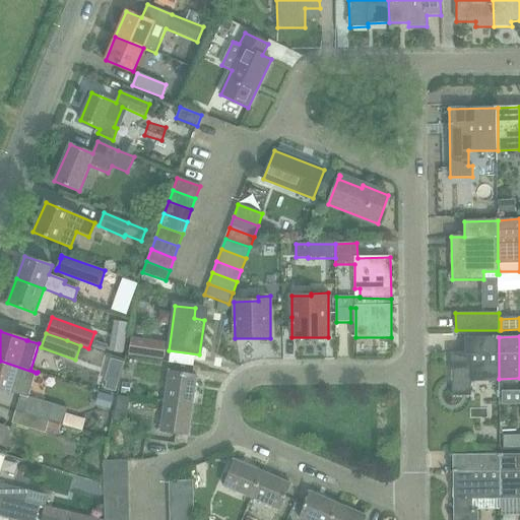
[(472,379),(499,379),(499,337),(465,338),(465,353),(452,353),(453,396),(473,396),(472,379)]
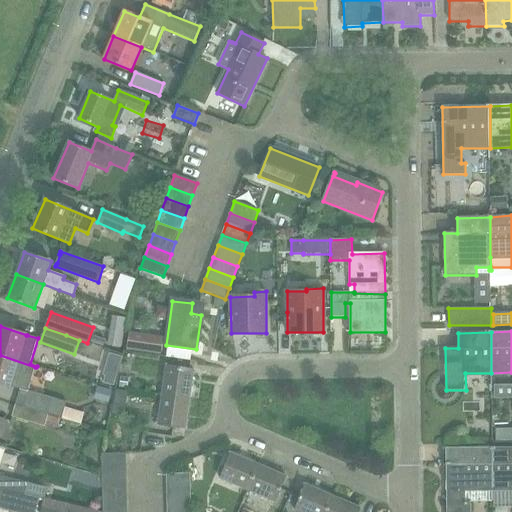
[(130,335),(128,349),(159,354),(161,340),(130,335)]
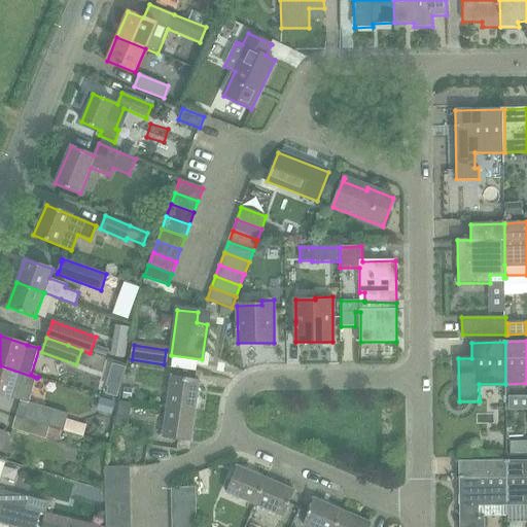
[(36,378),(0,365),(0,395),(21,401),(15,418),(49,428),(49,427),(83,437),(86,427),(67,421),(69,414),(29,402),(36,378)]
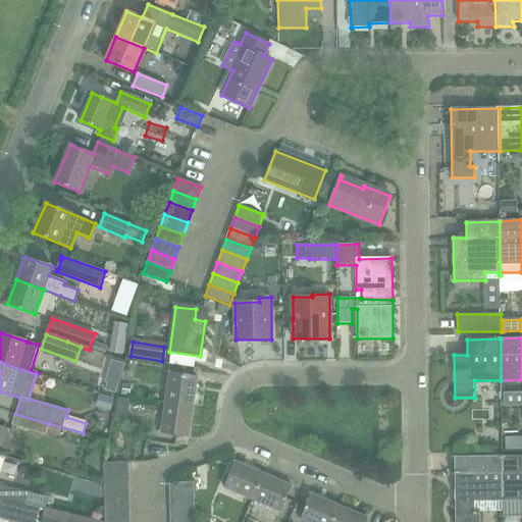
[(54,393),(60,370),(47,367),(42,389),(54,393)]
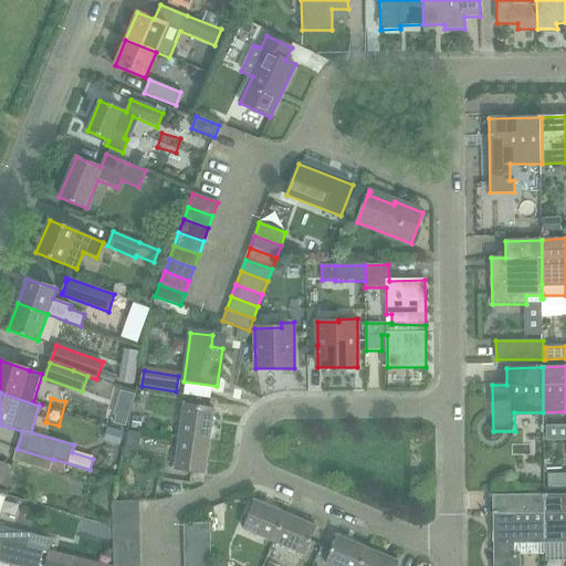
[(184,404),(179,438),(209,441),(213,408),(184,404)]
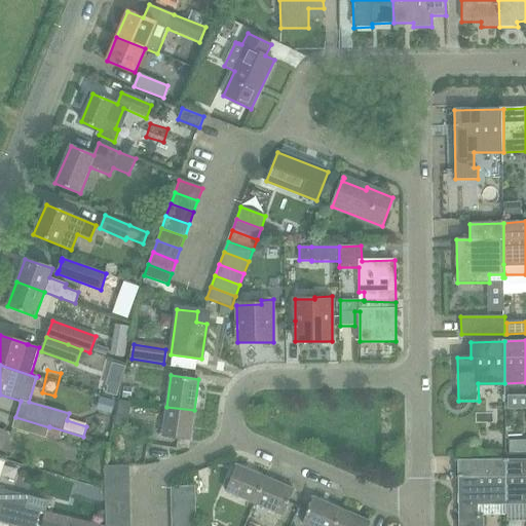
[(109,400),(126,406),(132,392),(114,386),(109,400)]
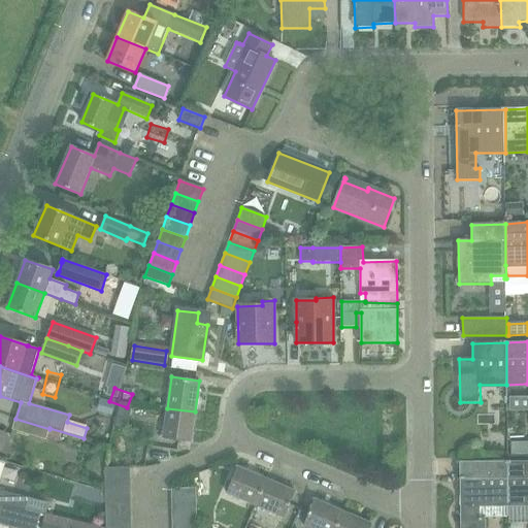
[(195,411),(167,408),(163,439),(191,443),(195,411)]
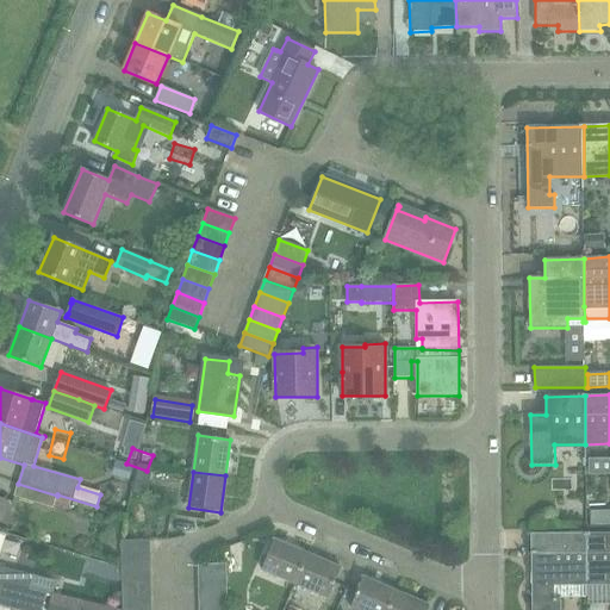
[(57,496),(18,484),(14,497),(53,509),(57,496)]
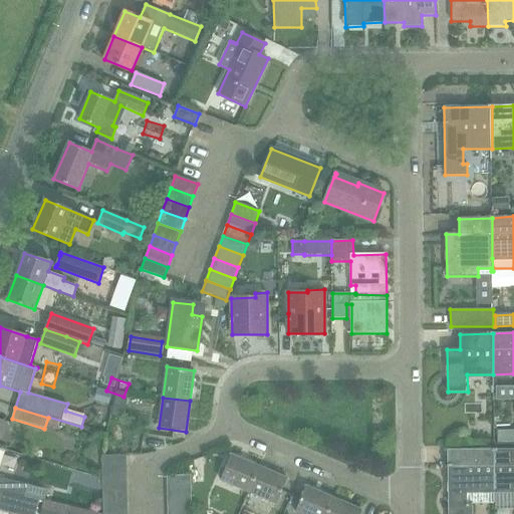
[(513,431),(498,432),(498,442),(513,441),(513,431)]
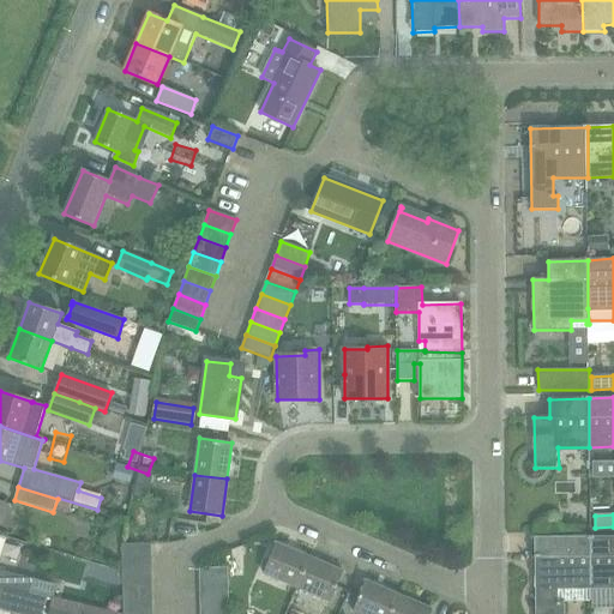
[(613,536),(606,537),(590,537),(590,587),(590,602),(590,606),(613,605),(613,536)]
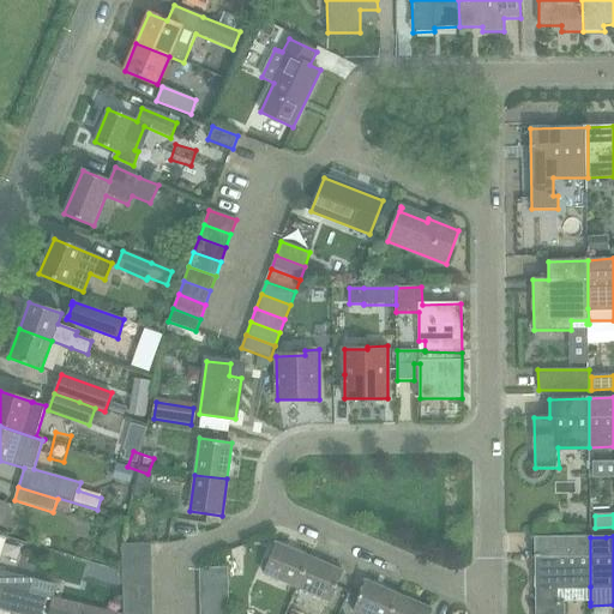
[(559,537),(535,537),(536,613),(564,613),(564,602),(590,602),(590,587),(590,537),(559,537)]
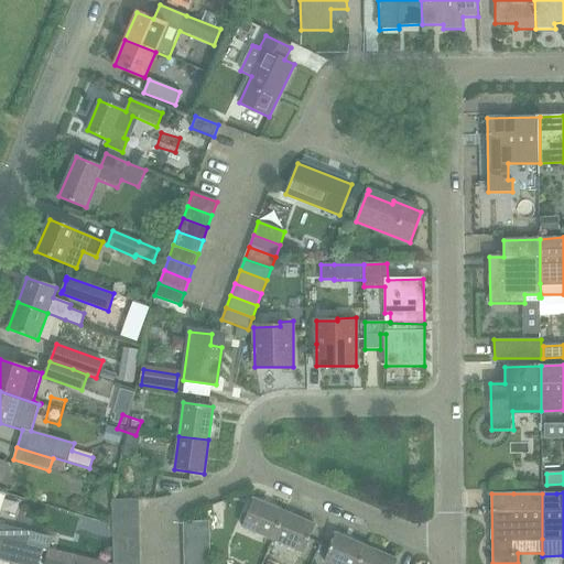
[(242,527),(262,535),(272,540),(283,512),(253,499),(242,527)]
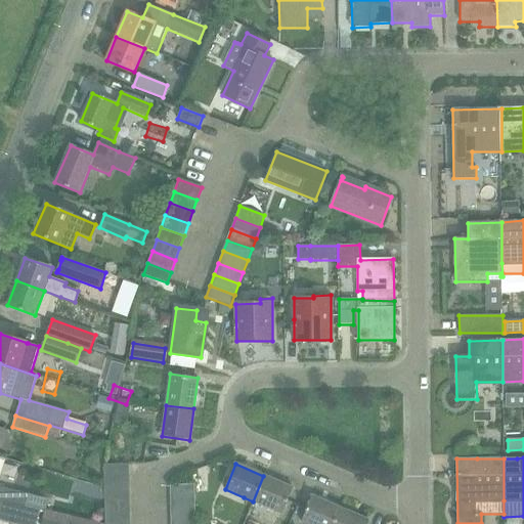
[(129,478),(129,465),(104,465),(104,478),(129,478)]
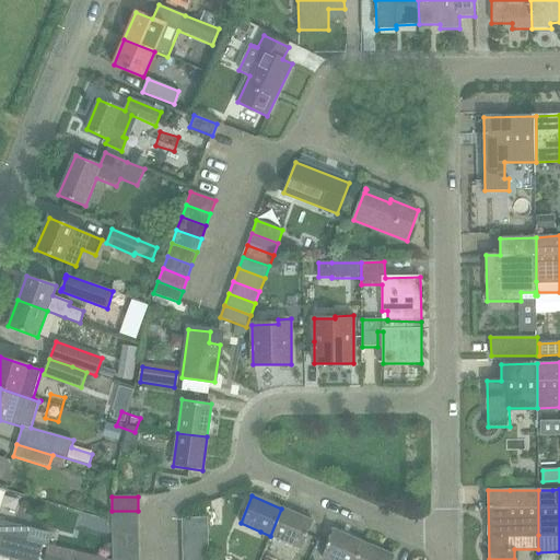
[(281,509),(270,536),(302,549),(313,522),(281,509)]
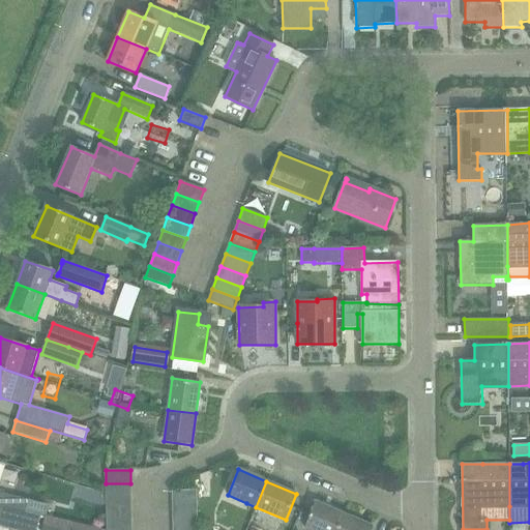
[(130,494),(130,483),(106,483),(107,495),(130,494)]
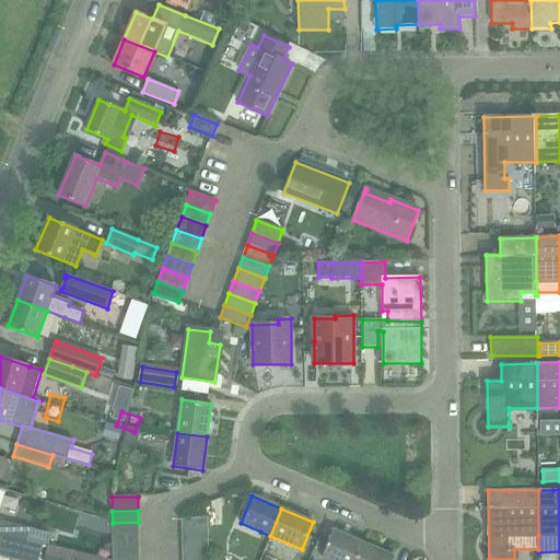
[(208,518),(182,518),(183,534),(208,533),(208,518)]
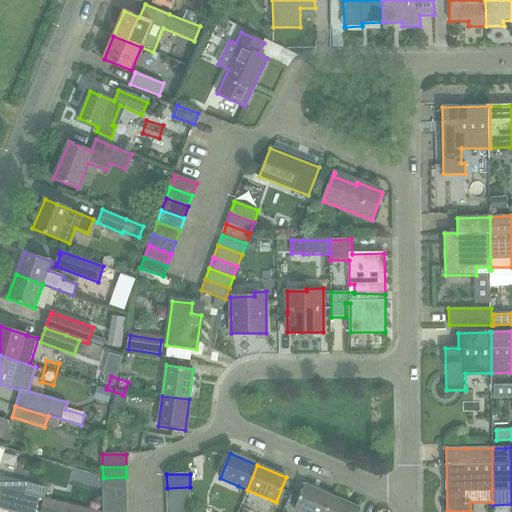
[(0,475),(0,488),(25,495),(31,496),(34,484),(14,479),(0,475)]
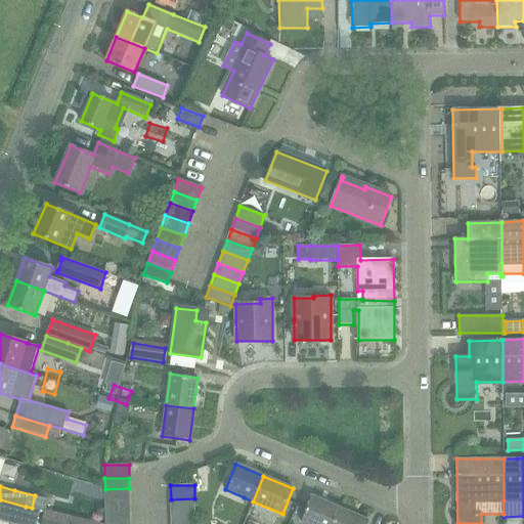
[(130,501),(129,488),(105,489),(105,501),(130,501)]
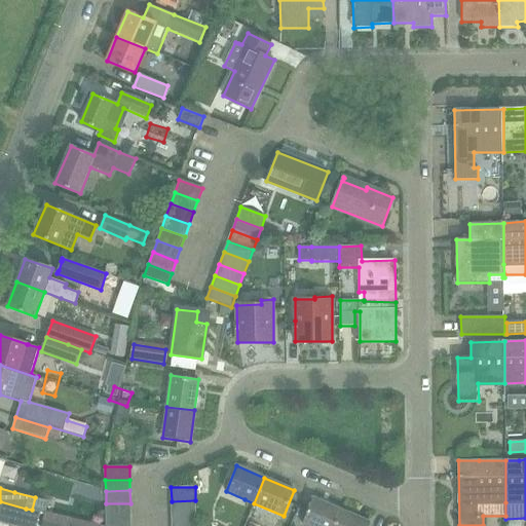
[(302,523),(308,525),(334,525),(341,511),(312,498),(302,523)]
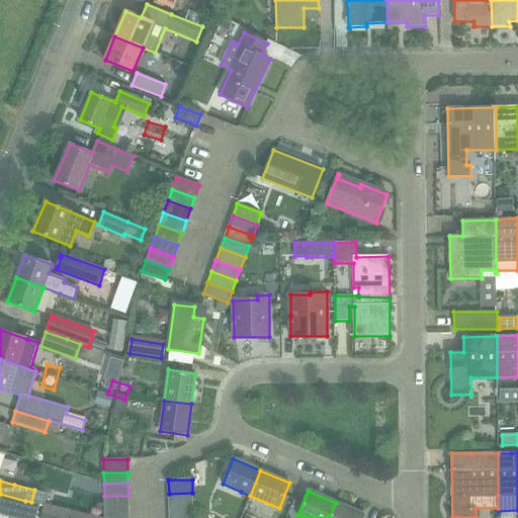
[(193,505),(192,493),(169,494),(169,506),(193,505)]
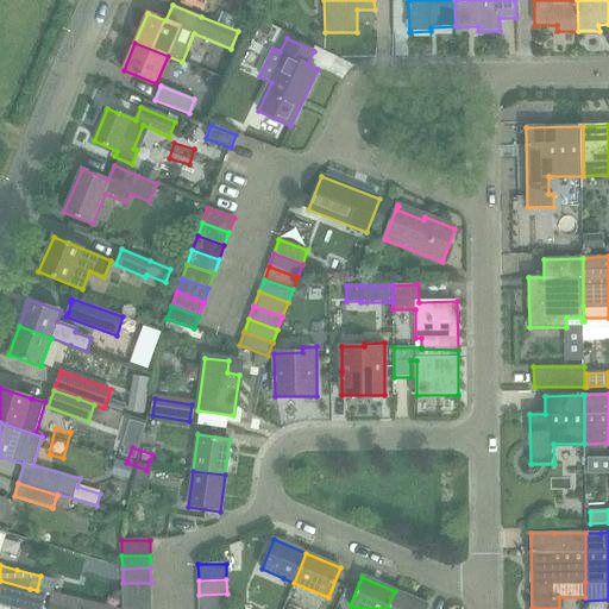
[(0,604),(17,608),(25,608),(30,589),(0,581),(0,604)]
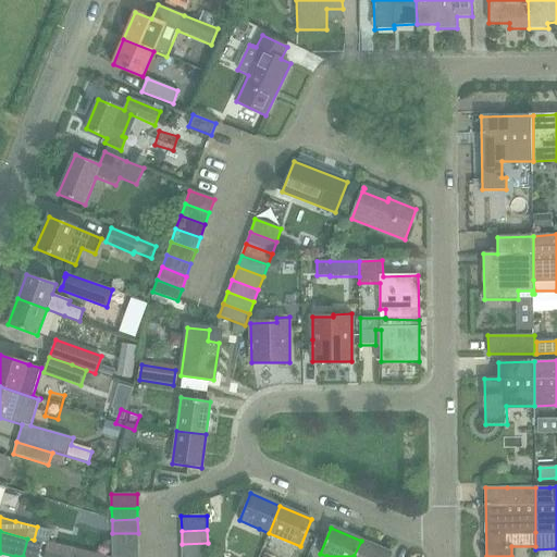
[(138,545),(138,533),(112,533),(112,546),(138,545)]
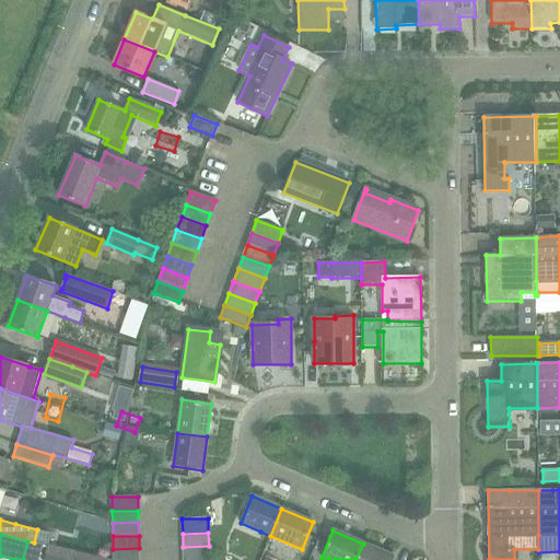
[(363,544),(356,559),(393,559),(395,557),(363,544)]
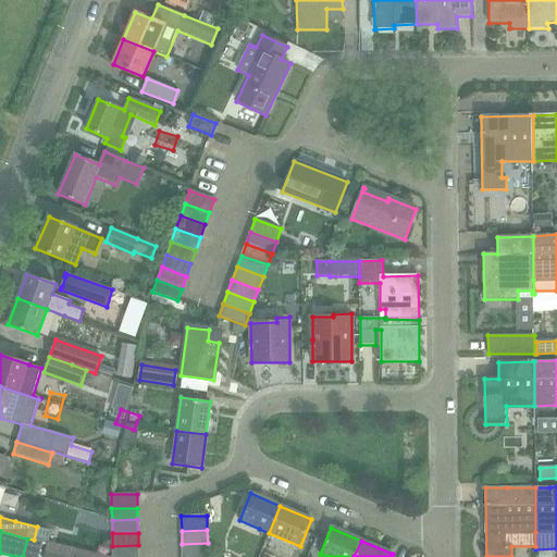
[(110,556),(49,542),(49,544),(48,543),(44,556),(110,556)]
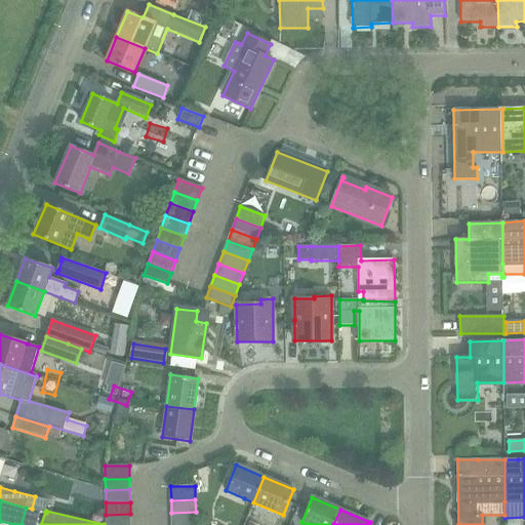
[(196,523),(196,512),(171,513),(171,524),(196,523)]
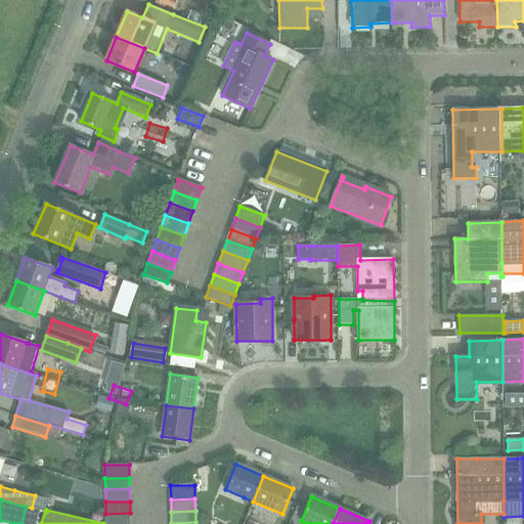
[(130,523),(130,513),(105,514),(105,523),(130,523)]
